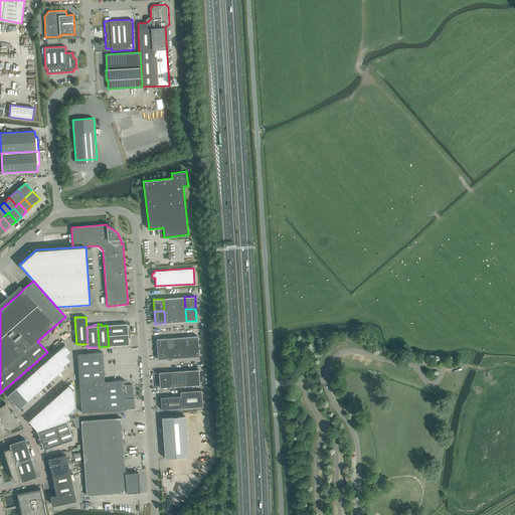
[(108,335),(130,334),(130,330),(128,330),(127,324),(107,325),(108,335)]
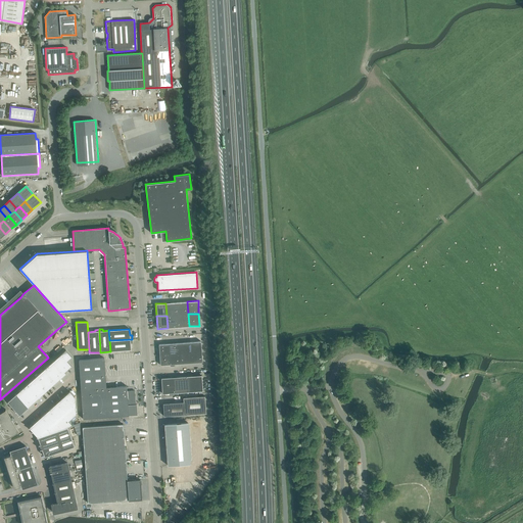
[(132,339),(109,340),(110,351),(131,350),(131,343),(132,343),(132,339)]
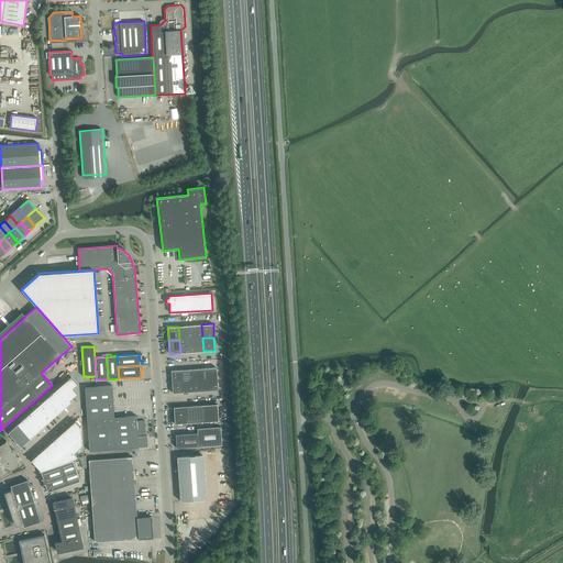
[(206,368),(206,379),(217,378),(217,367),(206,368)]
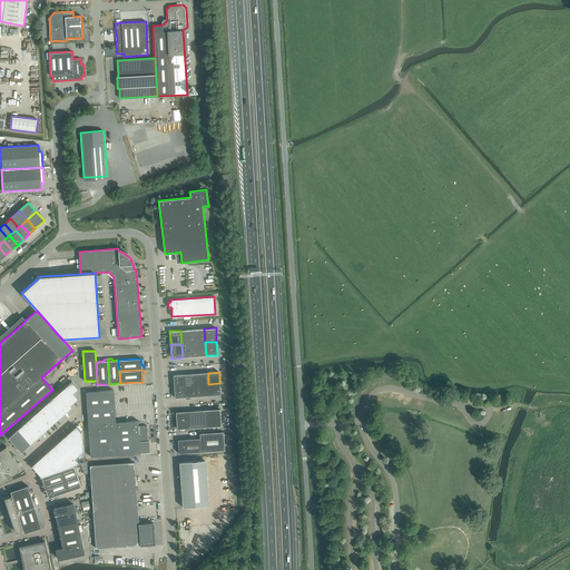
[(174,386),(185,385),(185,374),(173,375),(174,386)]
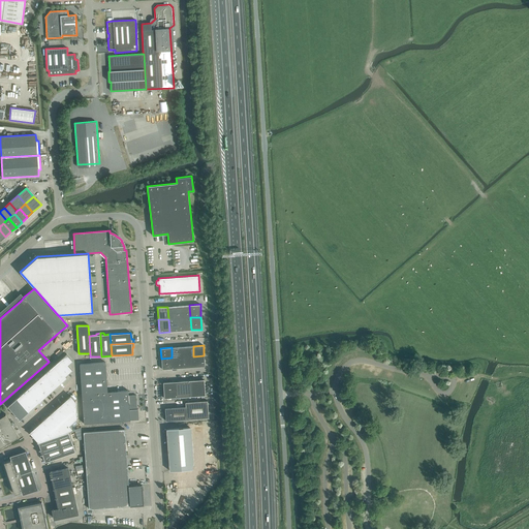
[(62,358),(68,365),(72,361),(66,353),(62,358)]
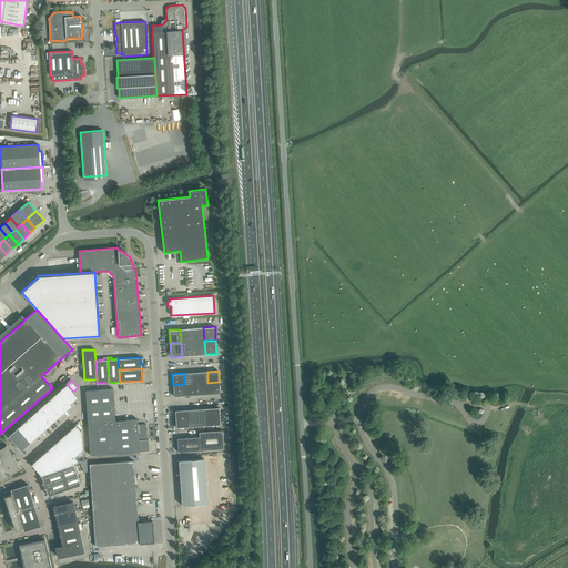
[(208,383),(209,394),(220,393),(219,382),(208,383)]
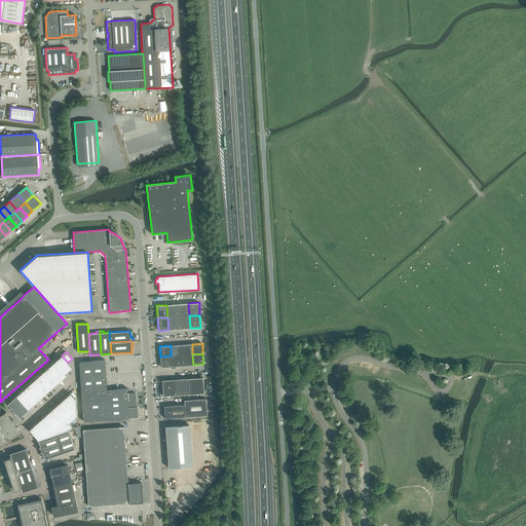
[(68,363),(62,355),(54,362),(65,374),(72,368),(68,363)]
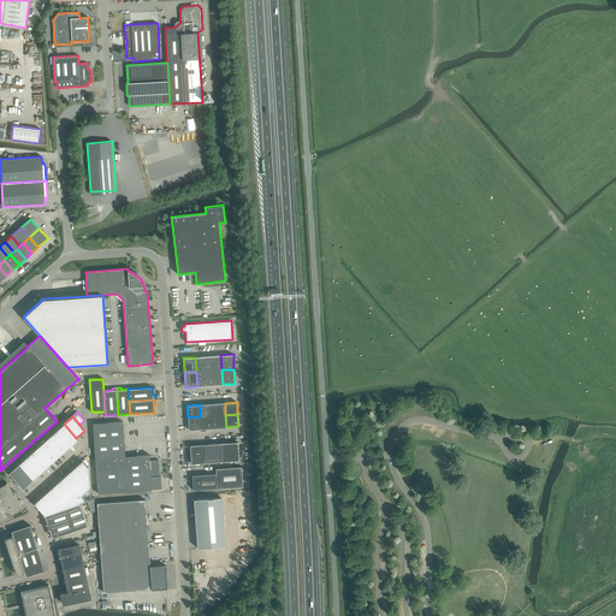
[(200,416),(188,418),(189,430),(201,428),(200,416)]
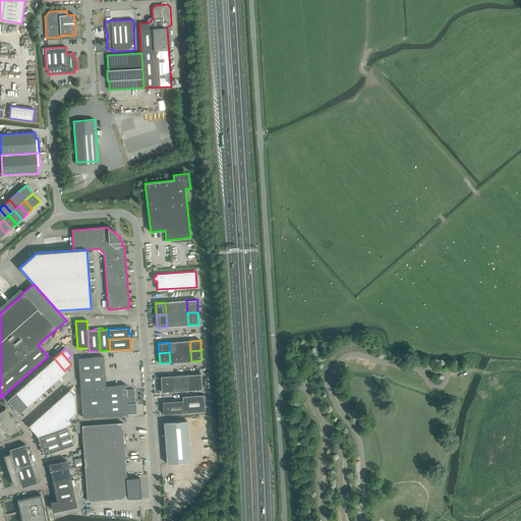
[(104,356),(78,358),(82,417),(122,414),(128,414),(136,413),(136,403),(135,403),(134,389),(126,390),(126,385),(106,386),(104,356)]
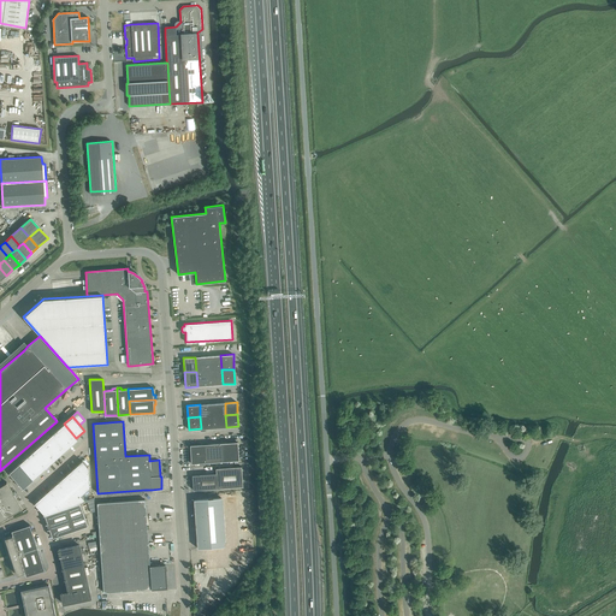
[(55,431),(70,446),(77,439),(76,438),(64,424),(55,431)]
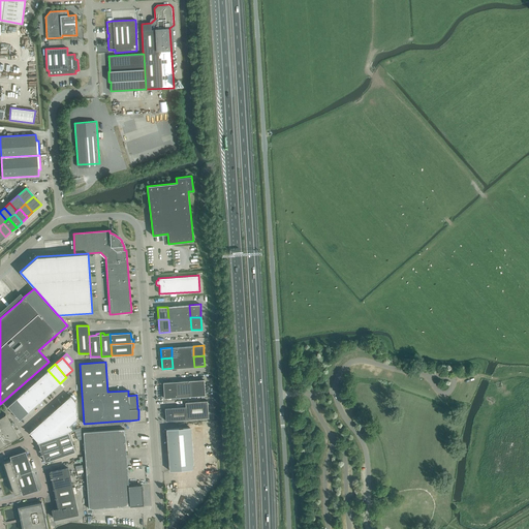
[(60,383),(48,370),(40,377),(52,391),(60,383)]
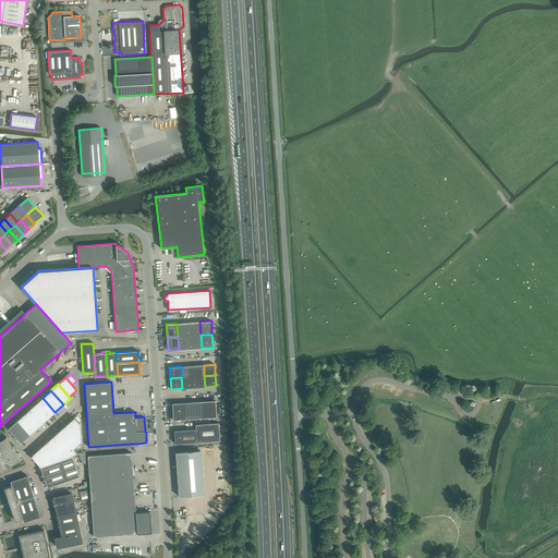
[(34,405),(47,419),(55,412),(43,398),(34,405)]
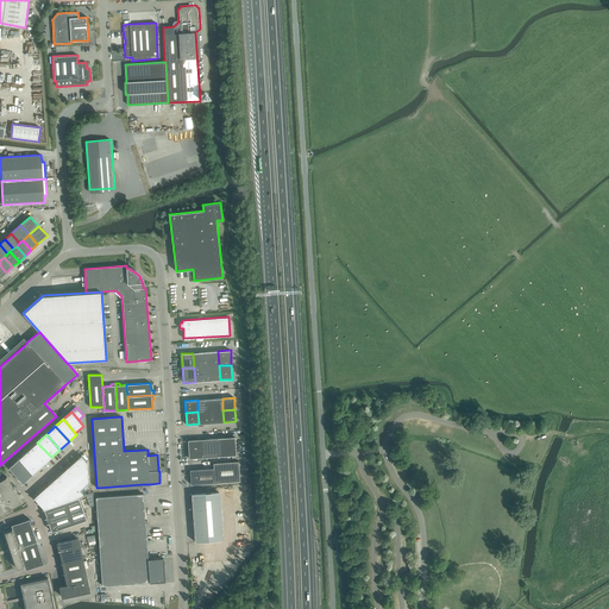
[(218,438),(188,440),(189,458),(219,456),(236,454),(234,437),(218,438)]
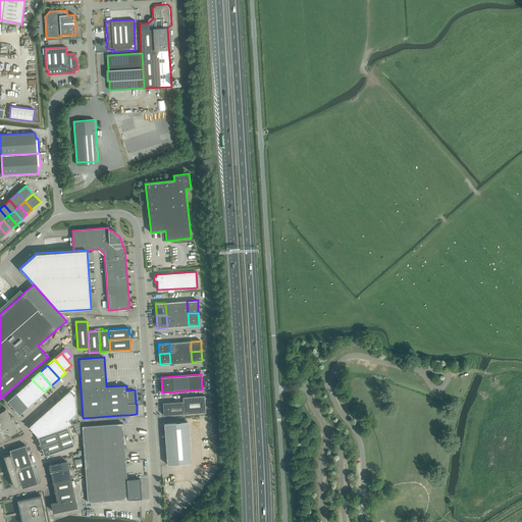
[(44,392),(32,379),(24,385),(36,399),(44,392)]
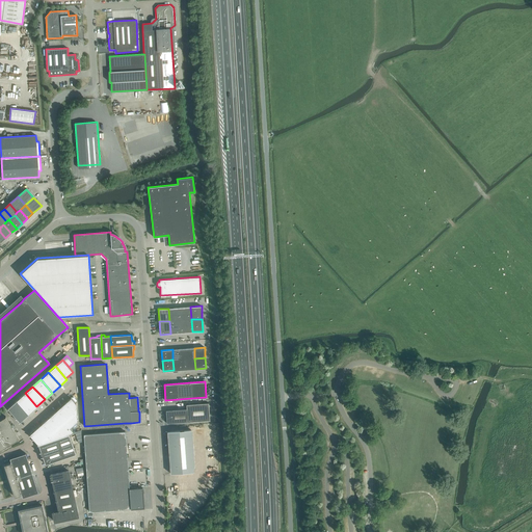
[(36,406),(25,393),(17,400),(29,414),(36,406)]
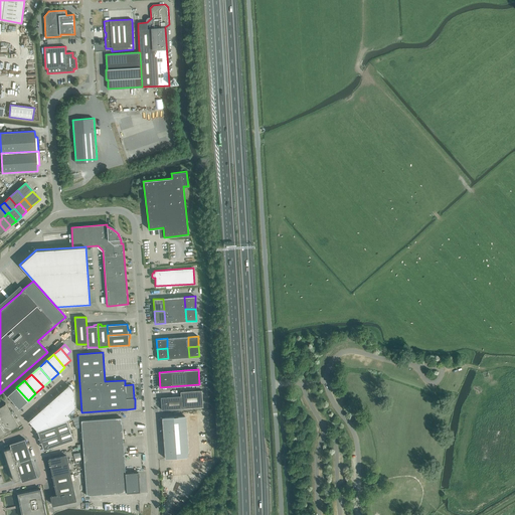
[(61,391),(74,407),(73,390),(68,385),(61,391)]
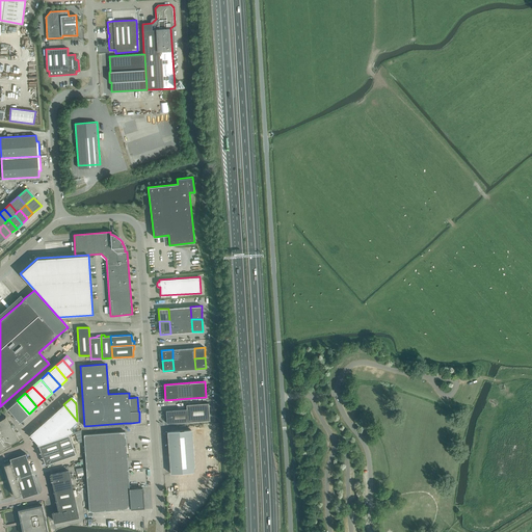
[(29,414),(17,400),(7,408),(16,418),(20,422),(29,414)]
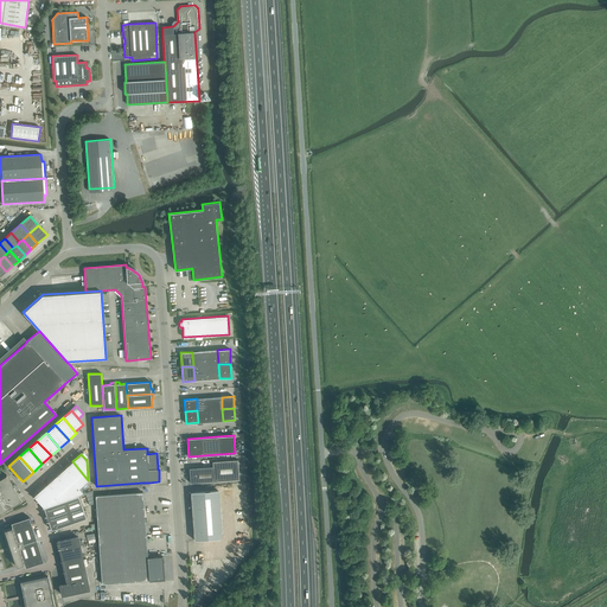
[(190,468),(190,483),(240,479),(237,460),(212,461),(213,466),(190,468)]
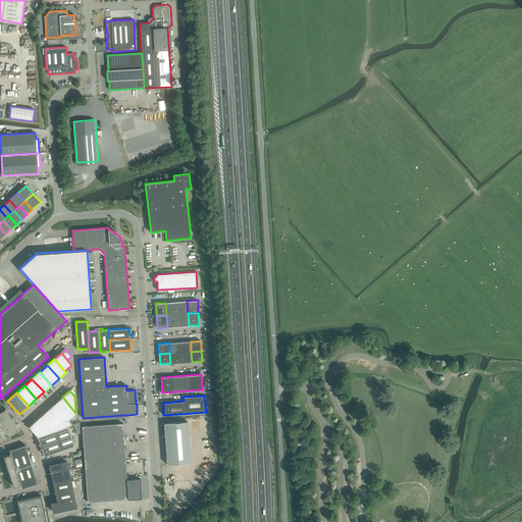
[(62,397),(54,404),(68,420),(75,414),(75,413),(62,397)]
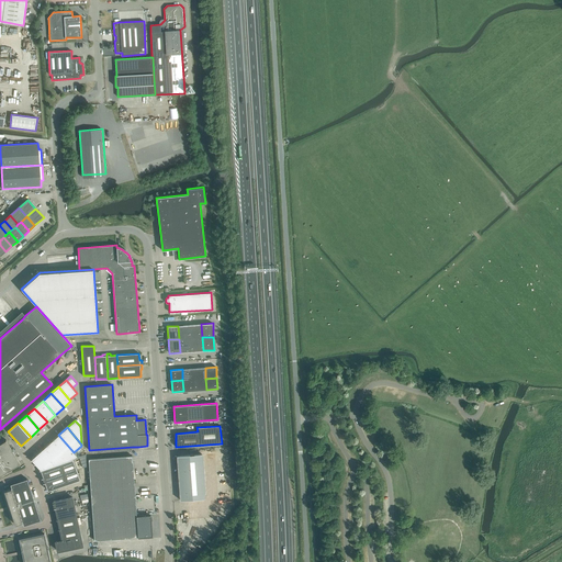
[(58,435),(51,442),(67,461),(72,459),(78,457),(74,452),(58,435)]
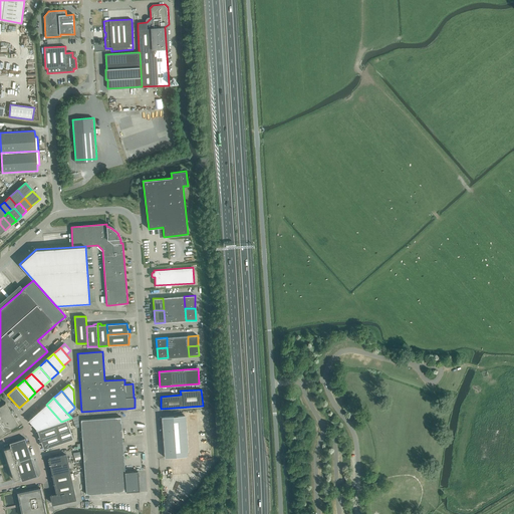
[(0,435),(18,424),(5,403),(0,405),(0,435)]
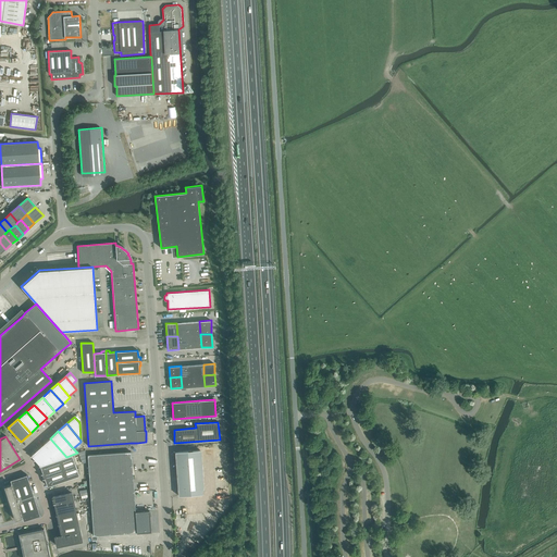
[(50,438),(41,445),(56,460),(66,457),(50,438)]
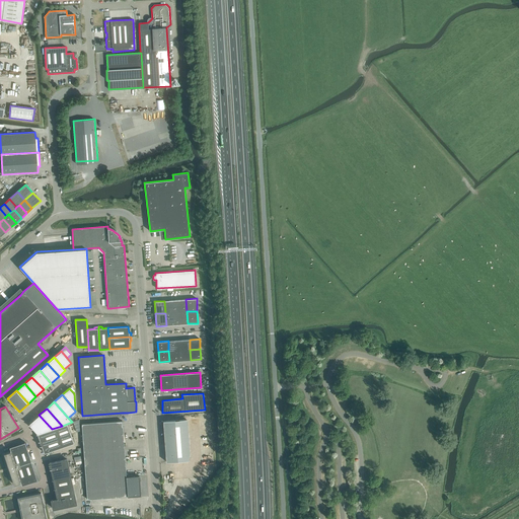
[(52,429),(39,415),(28,424),(36,433),(36,434),(38,434),(52,429)]
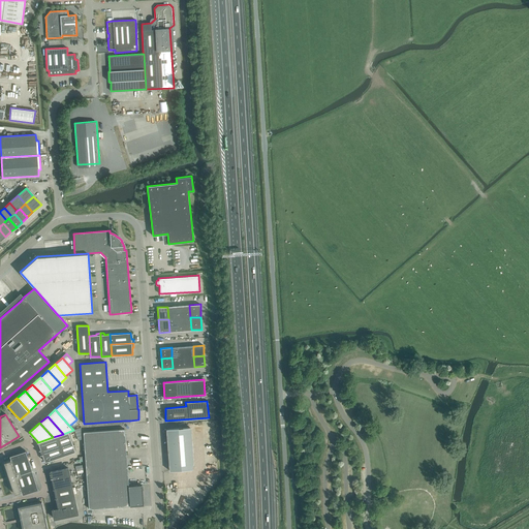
[(190,427),(166,429),(169,471),(193,469),(190,427)]
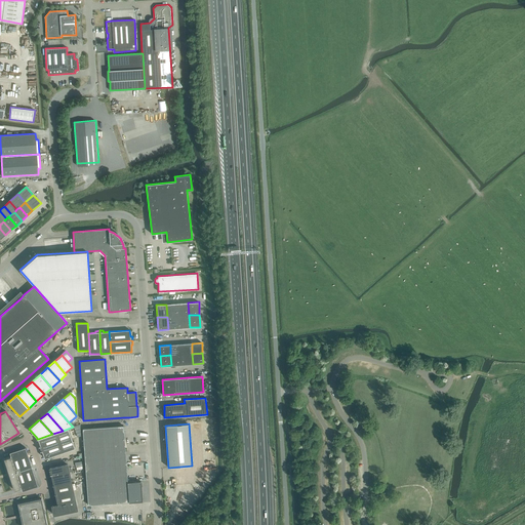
[(84,448),(105,446),(125,445),(123,426),(82,429),(84,448)]
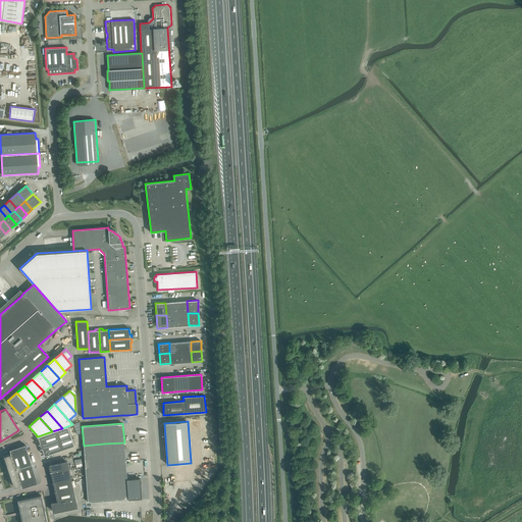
[(44,456),(74,446),(67,426),(62,428),(52,431),(38,436),(40,442),(39,444),(40,444),(41,448),(41,449),(42,448),(44,456)]
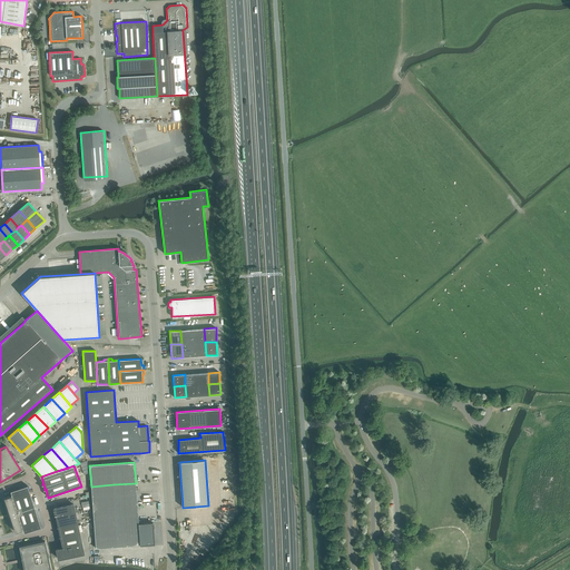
[(136,483),(114,484),(91,487),(92,507),(137,503),(136,483)]
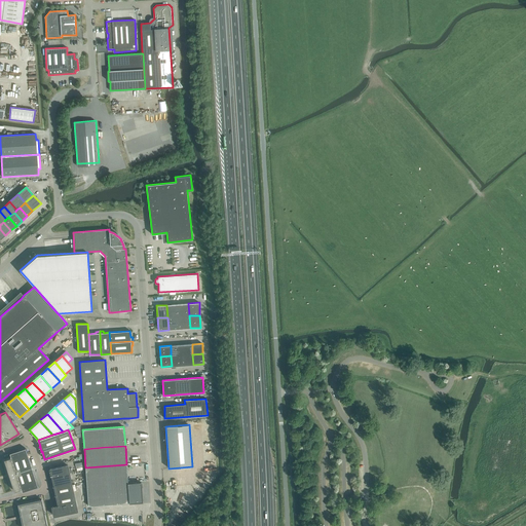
[(9,475),(32,467),(26,448),(11,453),(12,453),(12,456),(13,458),(11,458),(10,457),(4,459),(9,475)]
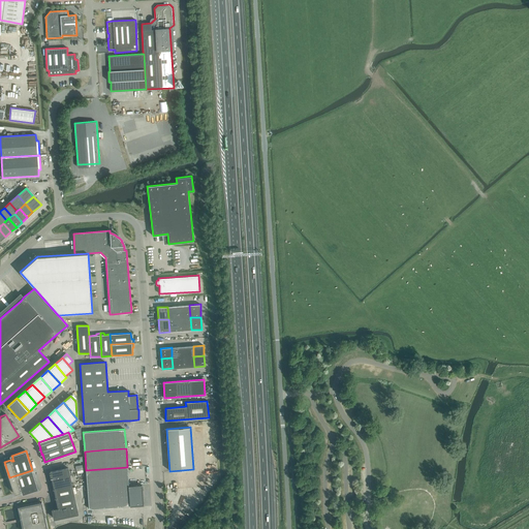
[(86,470),(88,490),(128,487),(127,467),(86,470)]
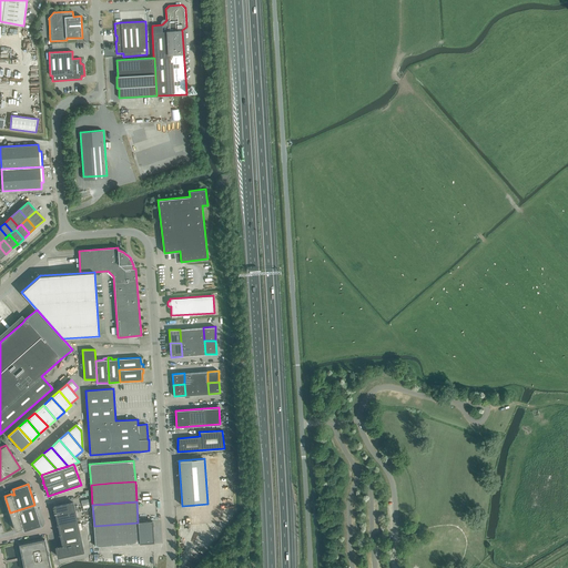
[(73,503),(53,507),(54,507),(53,508),(54,508),(56,513),(54,513),(54,514),(56,514),(58,524),(57,524),(57,525),(59,525),(60,534),(59,534),(59,535),(61,535),(63,545),(62,545),(62,546),(58,547),(58,546),(57,546),(57,547),(56,547),(58,557),(83,551),(73,503)]
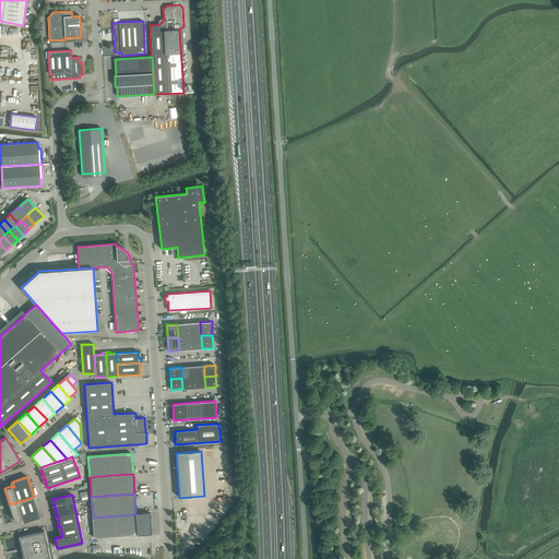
[(34,497),(10,504),(15,522),(22,519),(22,518),(24,516),(24,519),(25,522),(40,518),(34,497)]
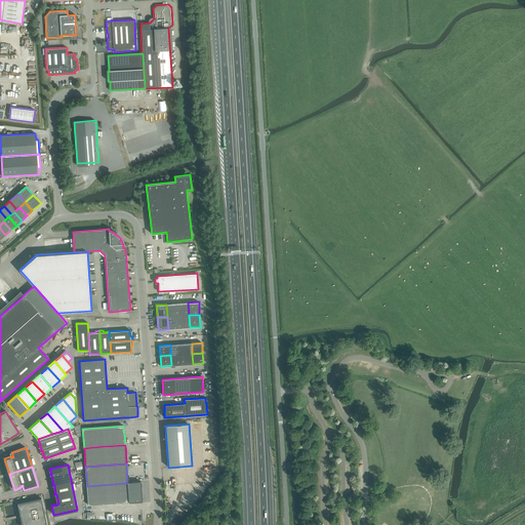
[(88,505),(129,501),(143,500),(140,482),(127,483),(87,486),(88,505)]
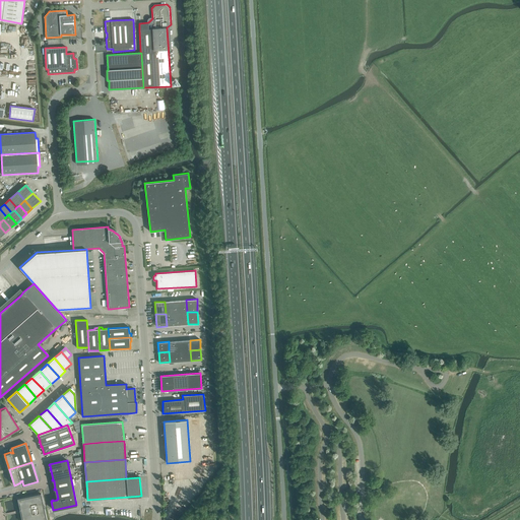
[(21,514),(21,519),(40,519),(47,519),(41,494),(17,499),(20,509),(21,509),(21,510),(19,510),(19,511),(19,512),(22,512),(22,513),(21,514)]
